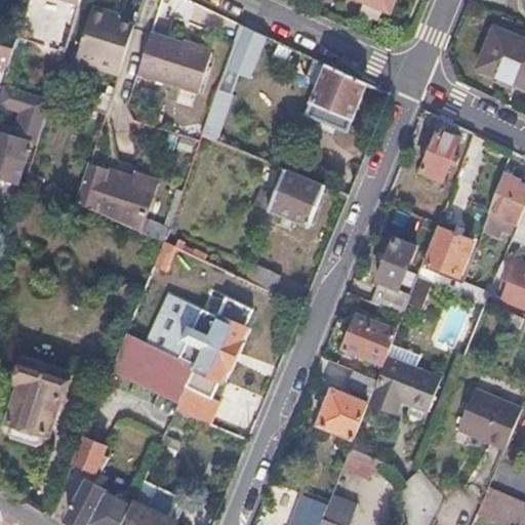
[(380,10),(389,13),(394,0),(357,0),(364,3),(380,10)]
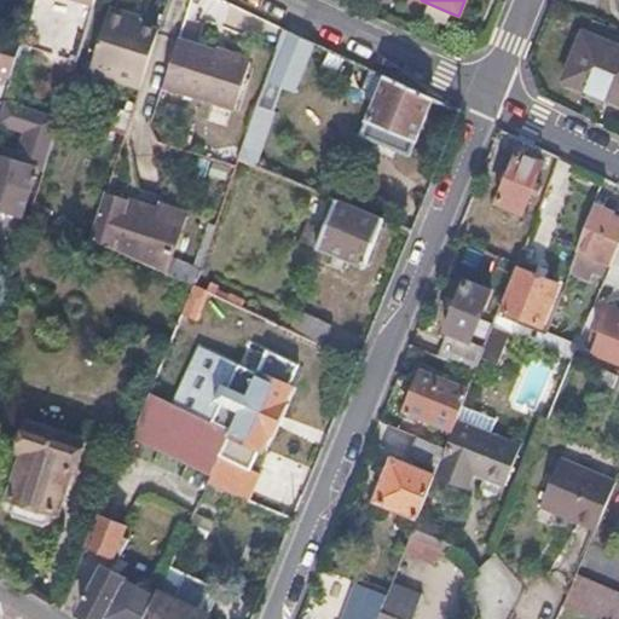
[(449,12),(429,4),(426,15),(444,22),(449,12)]
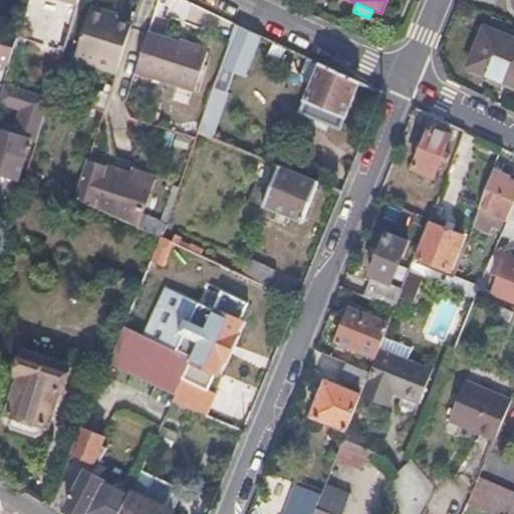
[(105,19),(108,11),(92,6),(75,60),(115,73),(131,26),(115,22),(105,19)]
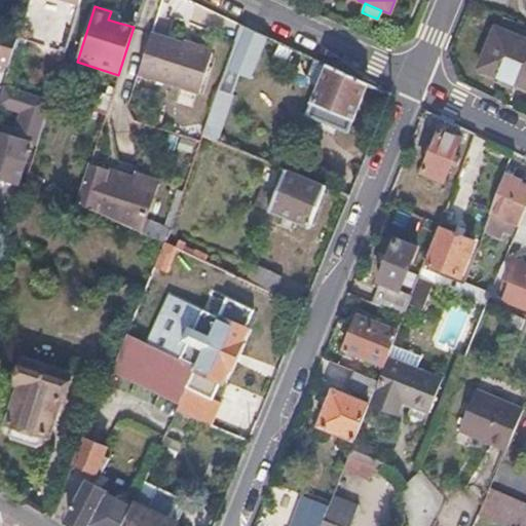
[(120,14),(111,11),(108,20),(118,23),(120,14)]
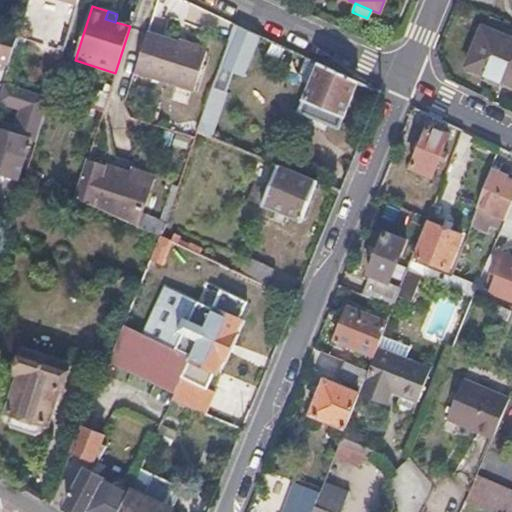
[(229,41),(234,24),(212,14),(206,31),(229,41)]
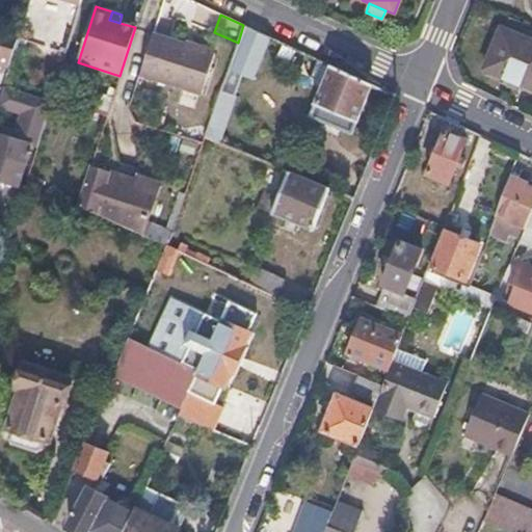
[(265,35),(243,25),(238,43),(228,71),(249,80),(265,35)]
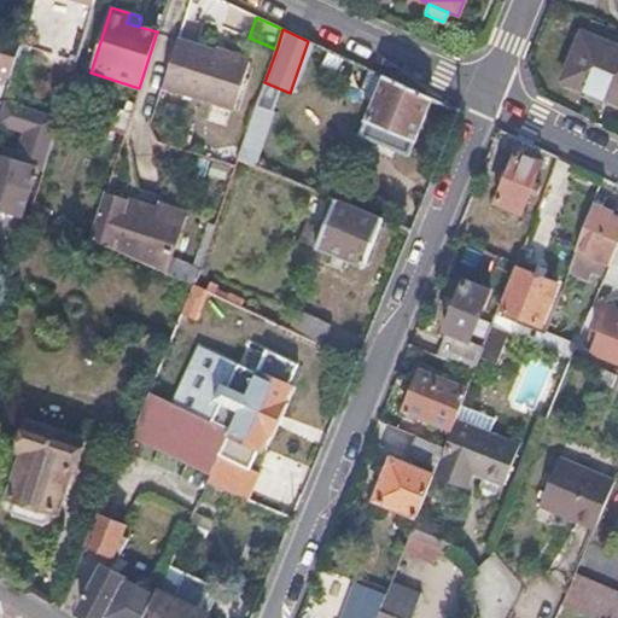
[(617,48),(579,34),(561,82),(617,104),(617,48)]
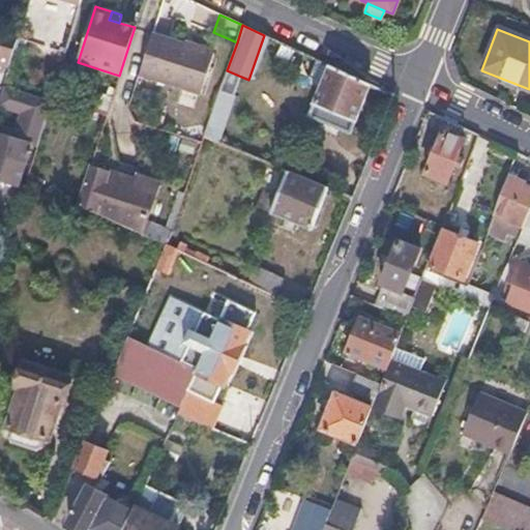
[(150,34),(138,75),(201,95),(213,54),(150,34)]
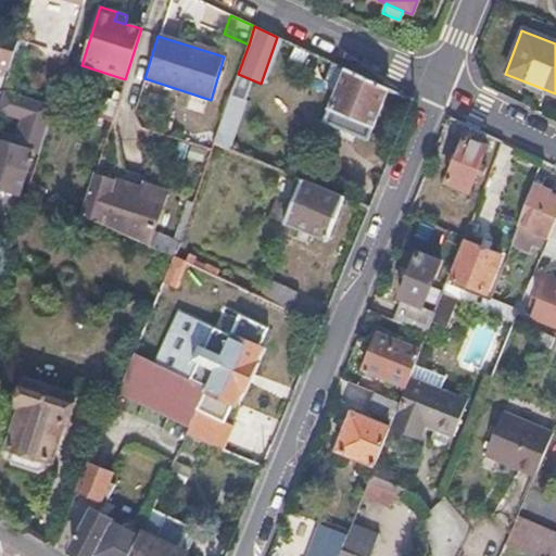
[(0,67),(10,71),(17,43),(0,38),(0,67)]
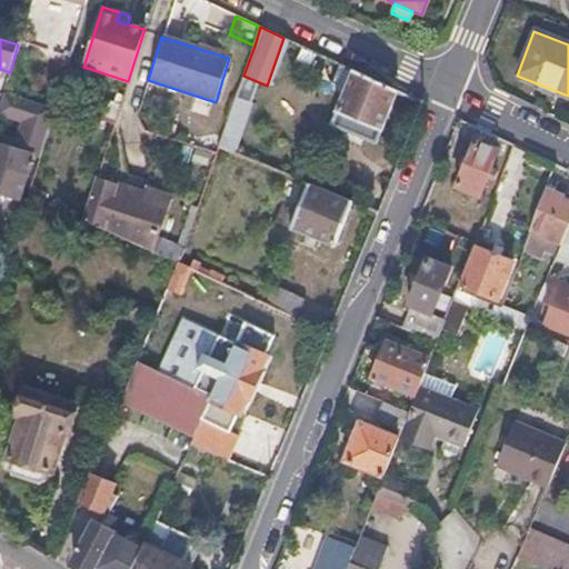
[(397,89),(352,69),(328,121),(373,142),(397,89)]
